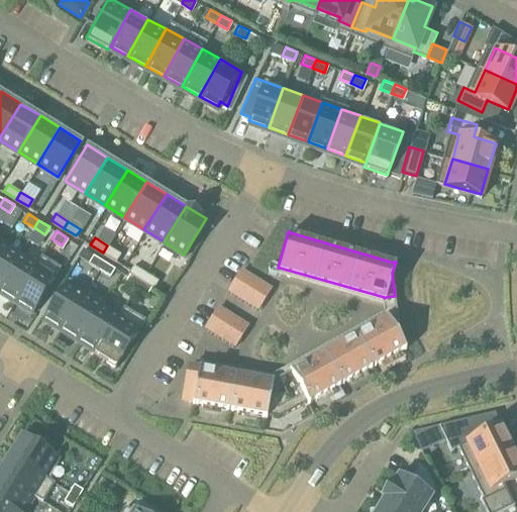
[(0,282),(19,251),(2,240),(0,242),(0,282)]
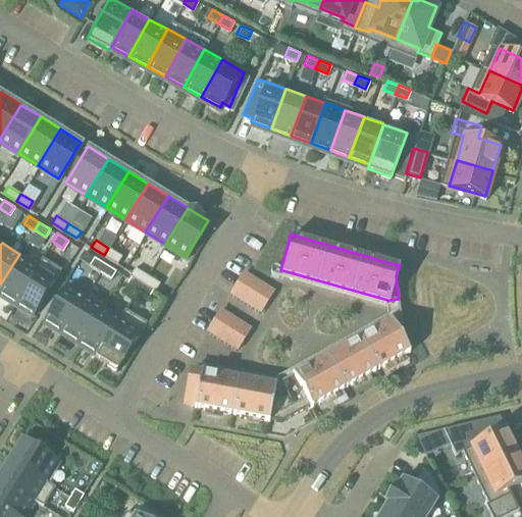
[(120,256),(108,248),(104,255),(116,262),(120,256)]
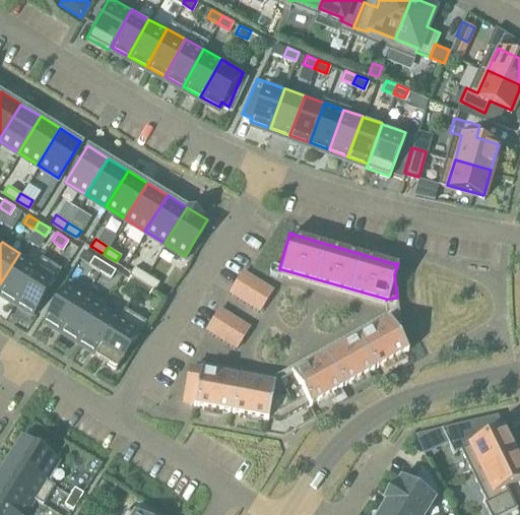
[(38,263),(19,253),(0,283),(0,291),(14,300),(38,263)]
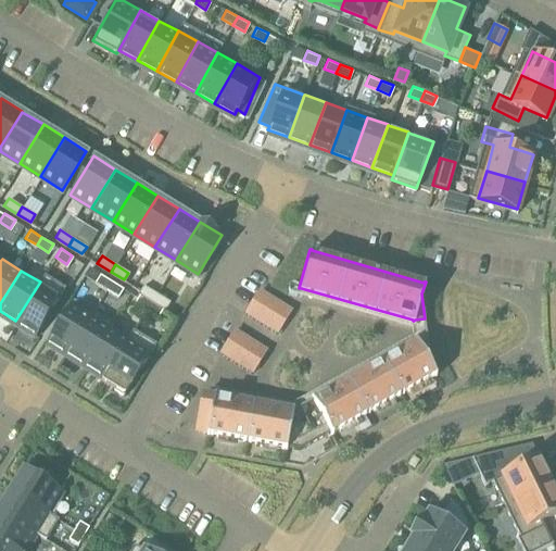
[(112,279),(101,273),(96,282),(106,288),(112,279)]
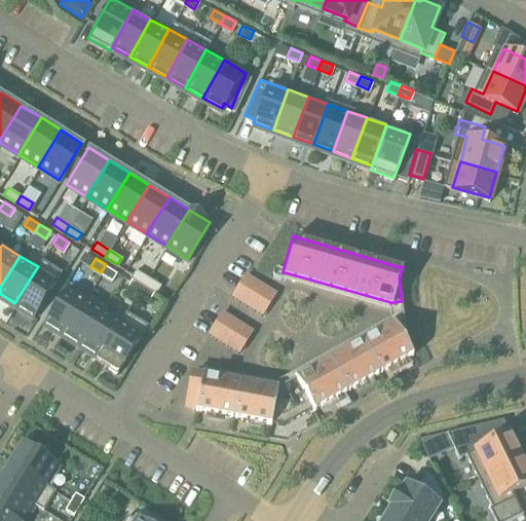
[(116,271),(106,264),(101,272),(111,278),(116,271)]
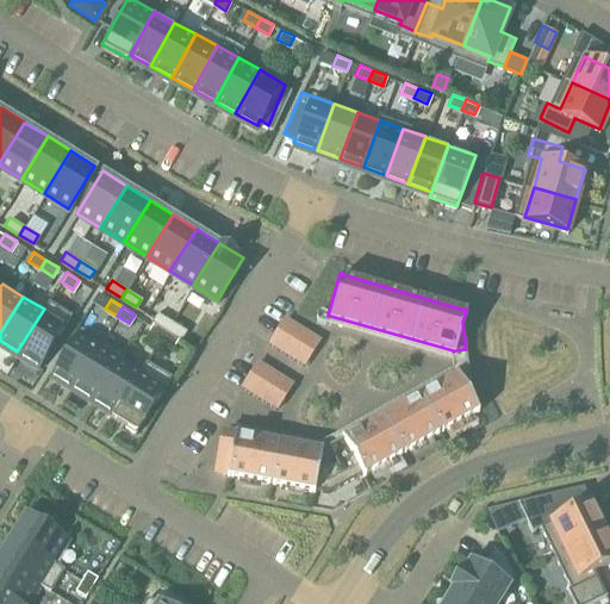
[(64,323),(44,309),(17,352),(38,365),(64,323)]
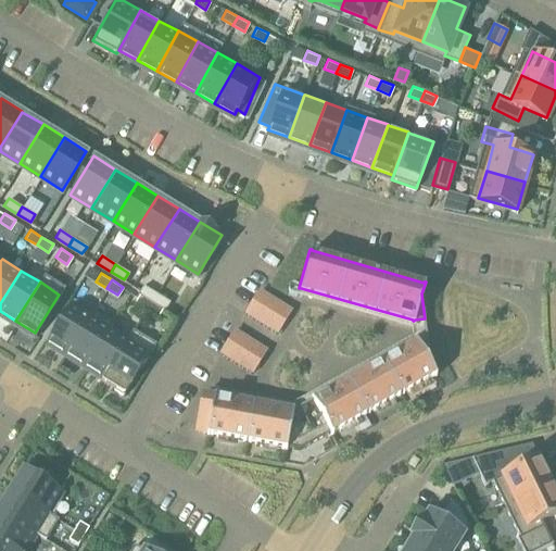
[(155,292),(142,285),(138,292),(140,293),(151,300),(155,292)]
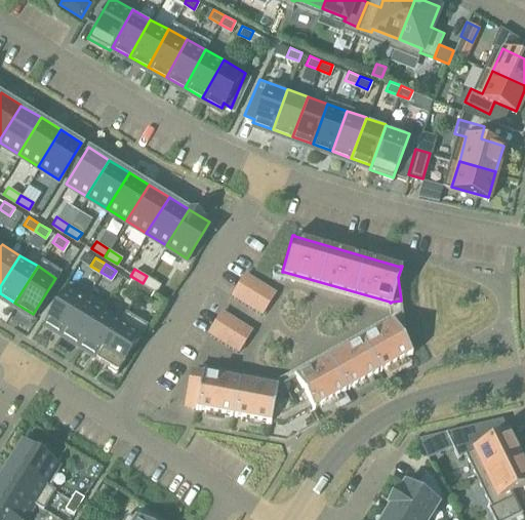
[(275,290),(245,272),(232,293),(260,312),(275,290)]
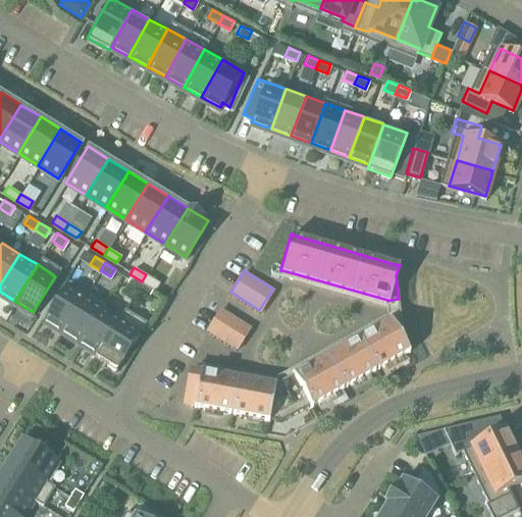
[(159,282),(146,274),(142,281),(152,289),(154,290),(159,282)]
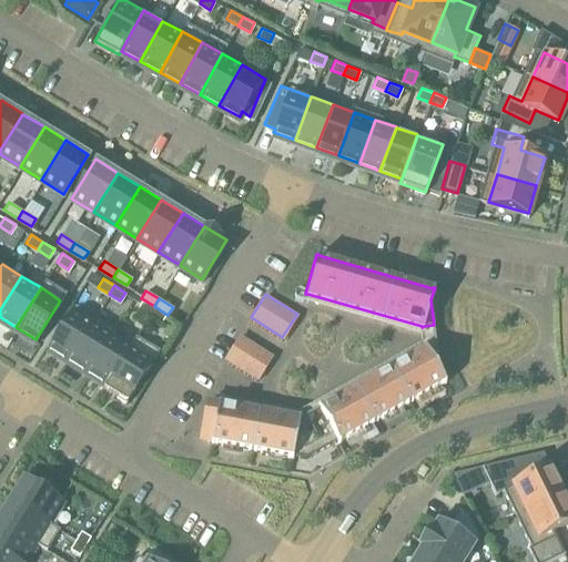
[(154,306),(143,299),(138,308),(149,315),(154,306)]
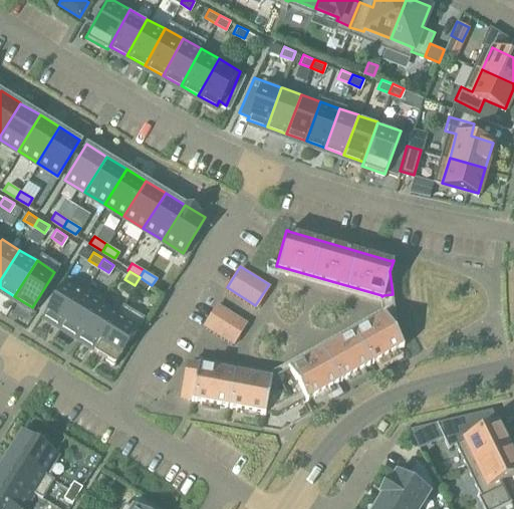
[(150,284),(140,277),(135,285),(145,291),(150,284)]
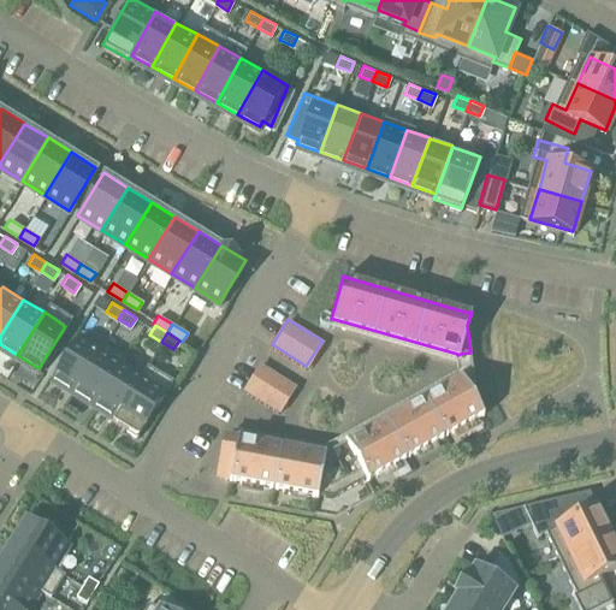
[(73,390),(100,348),(80,333),(52,377),(73,390)]
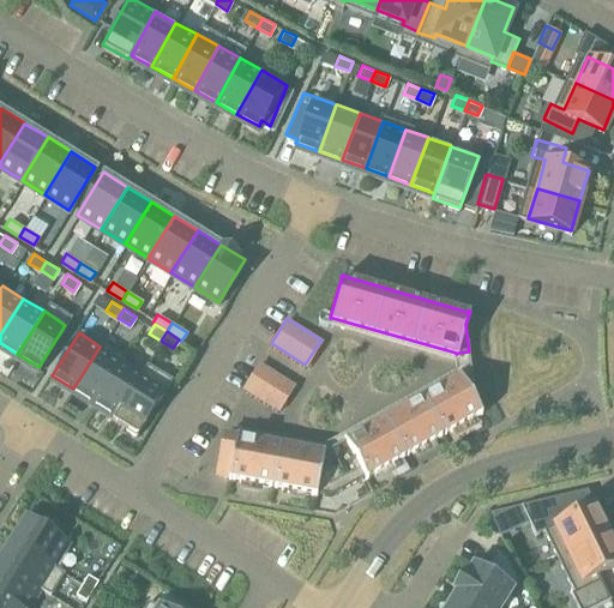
[(121,359),(100,347),(73,389),(95,402),(121,359)]
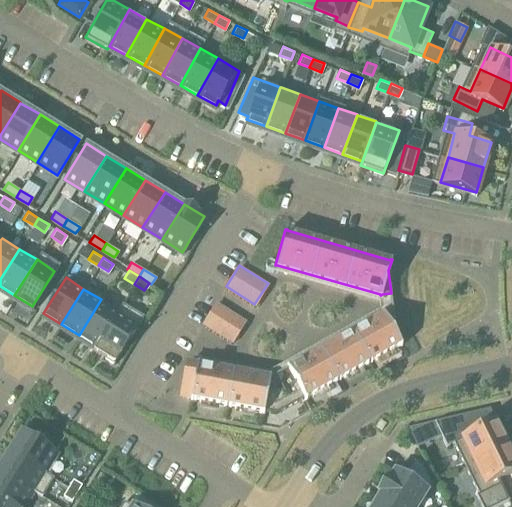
[(95,345),(117,310),(101,299),(79,335),(95,345)]
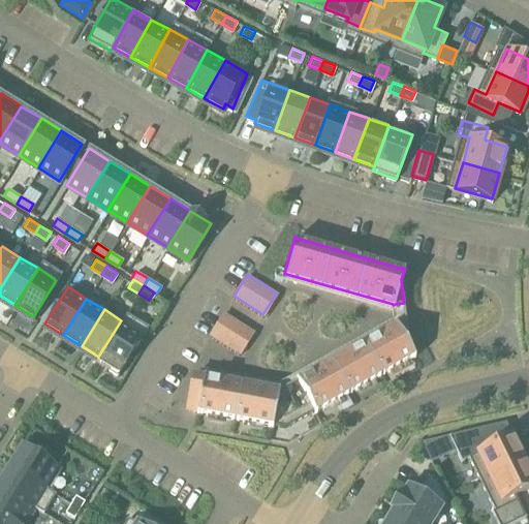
[(253,330),(223,311),(210,334),(240,352),(253,330)]
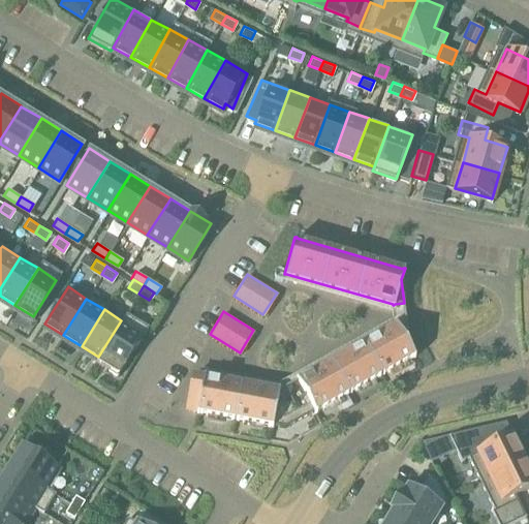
[(121,320),(98,357),(96,361),(118,374),(143,334),(121,320)]
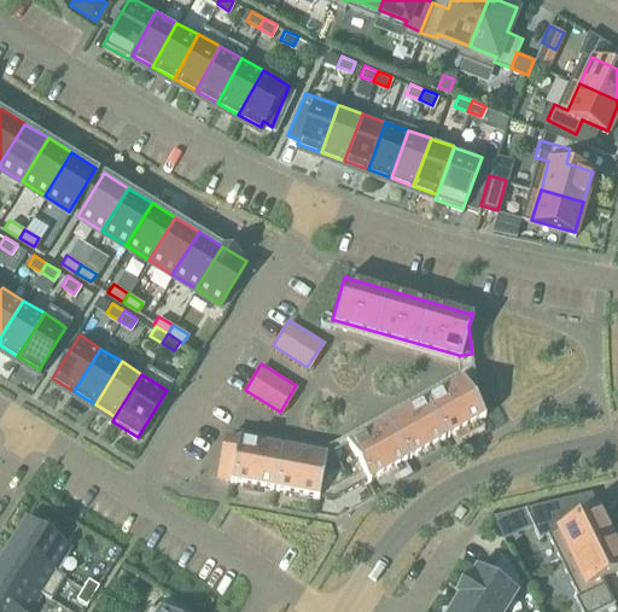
[(237,439),(225,437),(217,474),(231,477),(229,481),(232,481),(232,479),(316,495),(316,496),(318,497),(319,494),(332,496),(367,477),(368,481),(371,479),(369,478),(482,414),(483,415),(484,414),(478,402),(474,376),(464,377),(462,374),(460,376),(461,377),(348,439),(347,441),(347,442),(326,454),(326,452),(325,452),(324,453),(240,437),(240,436),(238,436),(237,439)]
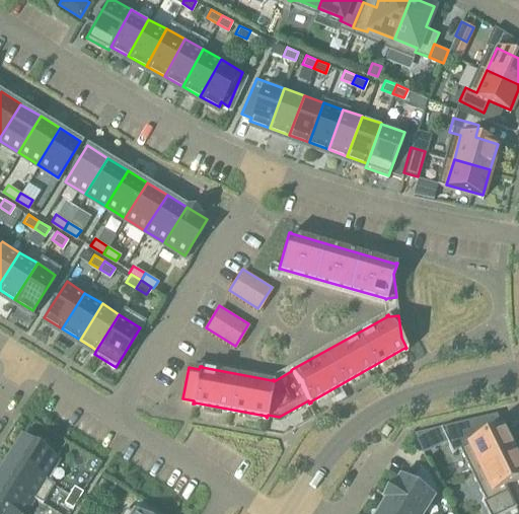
[(447,430),(455,448),(460,445),(472,469),(514,449),(502,425),(484,434),(479,425),(447,430)]
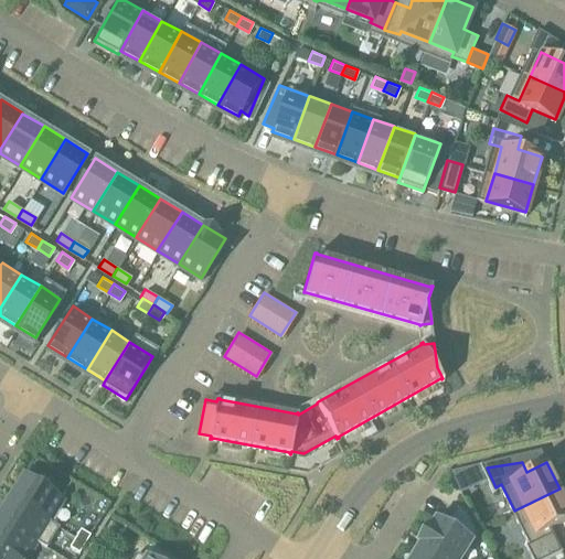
[(24,473),(11,495),(50,520),(64,498),(24,473)]
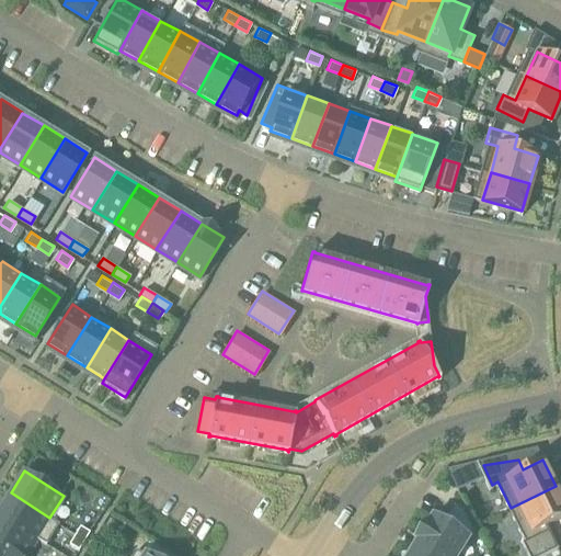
[(560,514),(560,497),(556,486),(511,508),(523,532),(518,534),(529,555),(534,555),(557,545),(546,522),(560,514)]
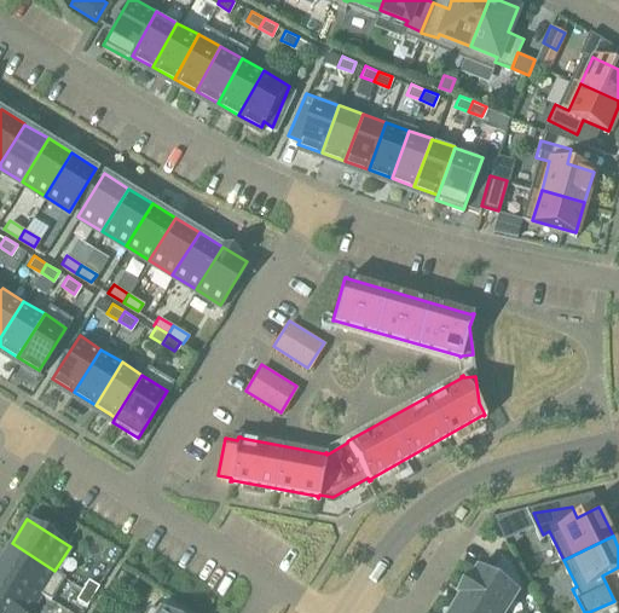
[(12,543),(0,561),(0,565),(42,591),(55,571),(12,543)]
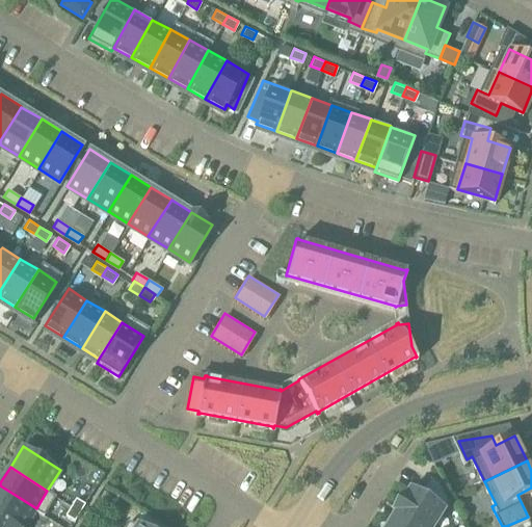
[(405,496),(403,495),(394,509),(396,510),(422,526),(431,526),(448,501),(439,482),(430,477),(420,494),(409,488),(405,496)]
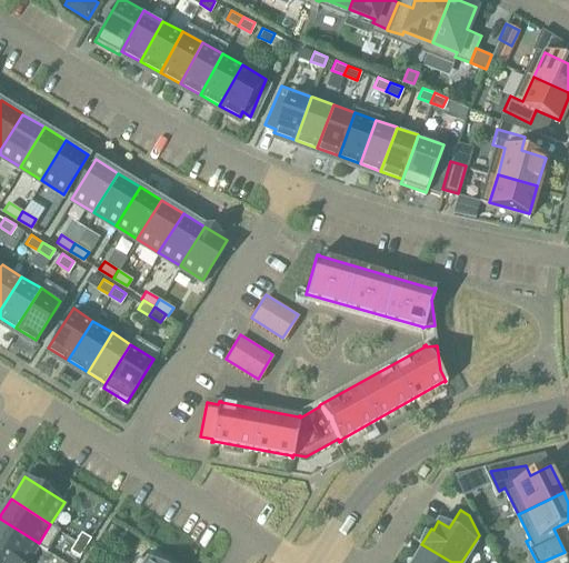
[(0,544),(27,562),(39,543),(0,519),(0,544)]
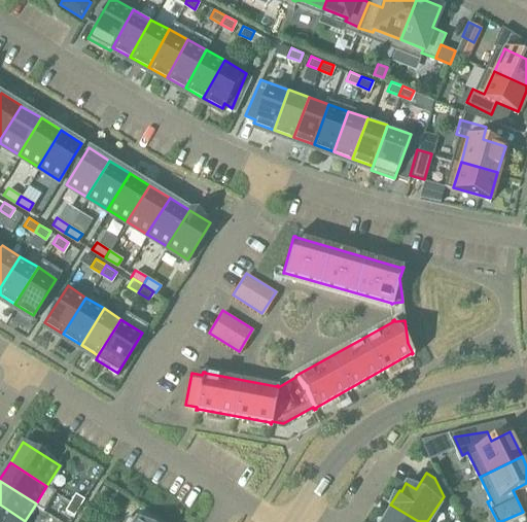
[(156,502),(190,518),(200,497),(166,482),(156,502)]
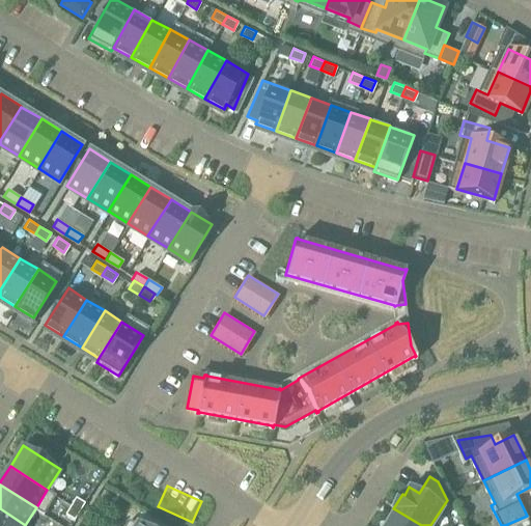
[(85,501),(77,496),(72,504),(80,509),(85,501)]
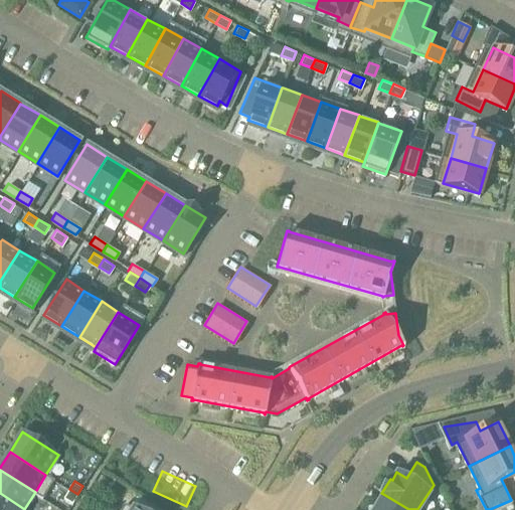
[(77,494),(69,489),(64,497),(72,502),(77,494)]
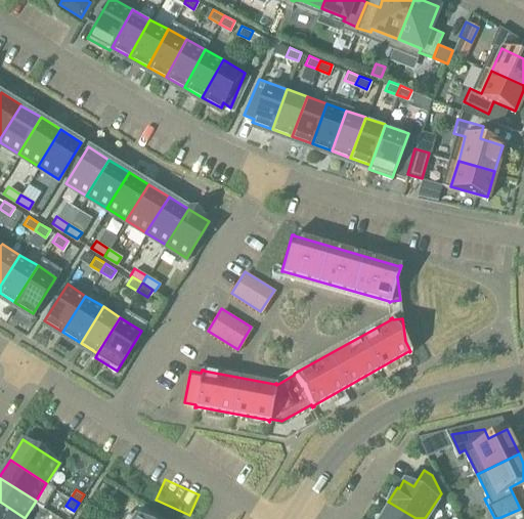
[(0,502),(0,518),(24,518),(25,518),(0,502)]
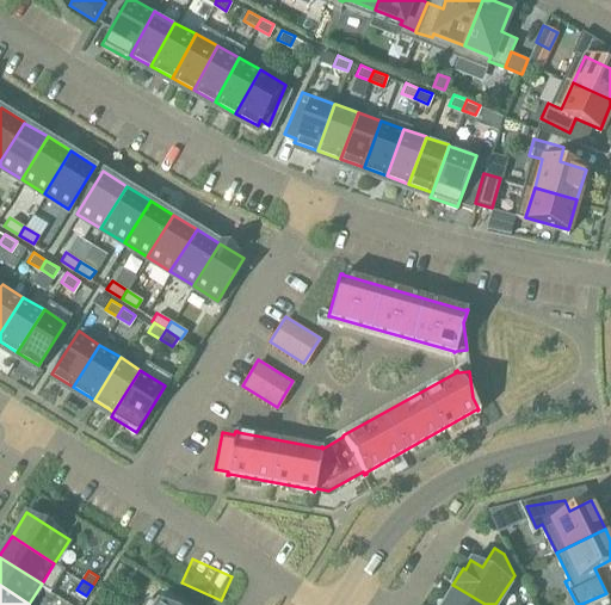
[(485,604),(455,586),(443,604),(485,604)]
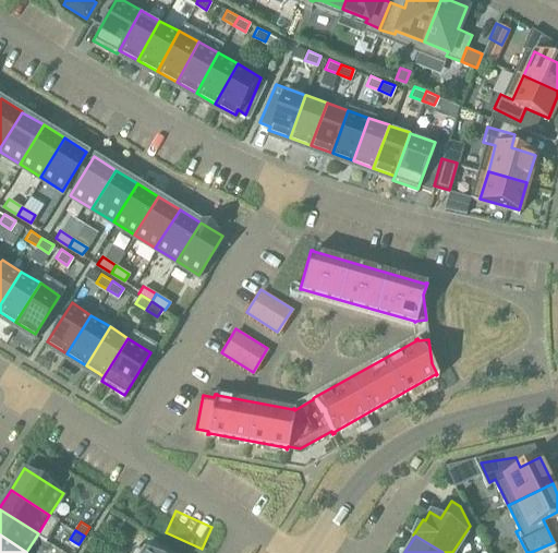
[(174,552),(153,539),(144,552),(174,552)]
